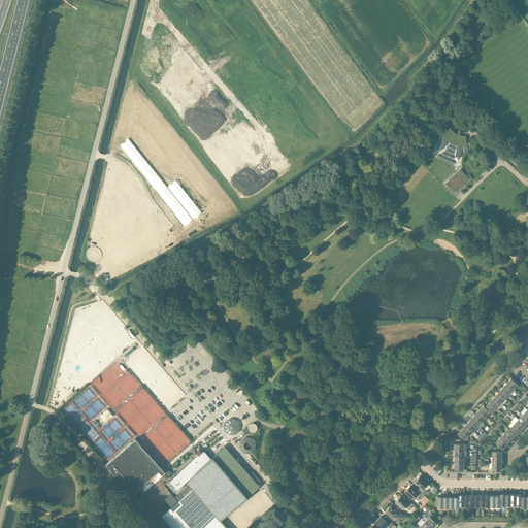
[(461,135),(459,135),(458,134),(457,134),(456,133),(455,133),(454,133),(453,131),(452,131),(452,130),(451,129),(450,129),(442,134),(443,134),(444,136),(446,137),(437,147),(440,151),(450,140),(452,141),(453,142),(454,142),(455,143),(457,143),(455,157),(460,158),(462,144),(464,144),(466,144),(465,135),(464,135),(463,135),(462,135),(461,135)]
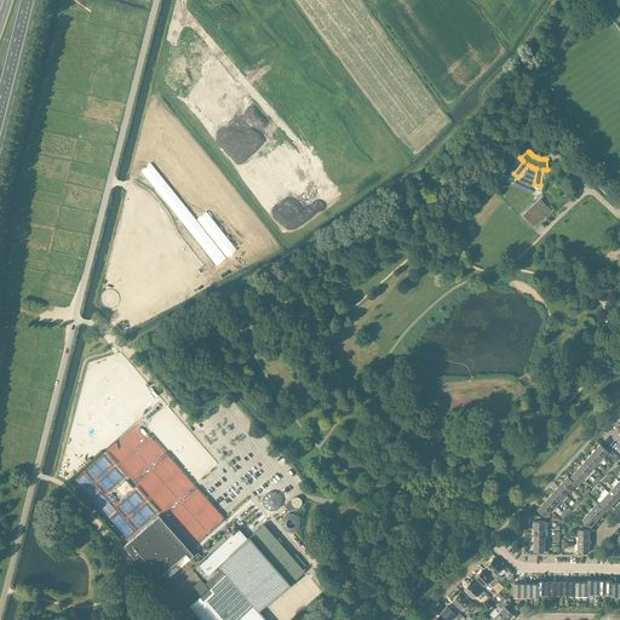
[(540,199),(523,216),(533,227),(540,219),(551,210),(547,207),(549,206),(545,202),(544,202),(540,199)]
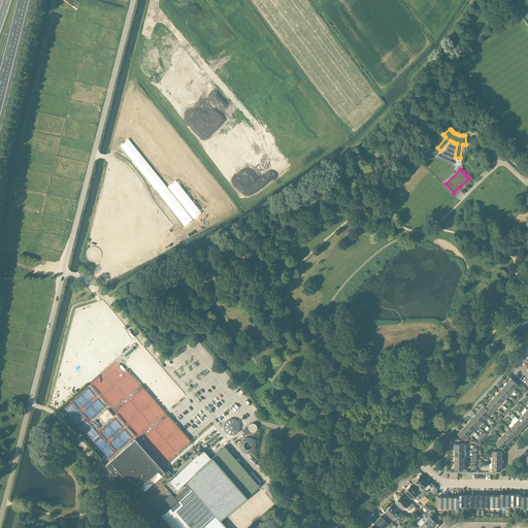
[(125,345),(125,361),(140,361),(140,345),(125,345)]
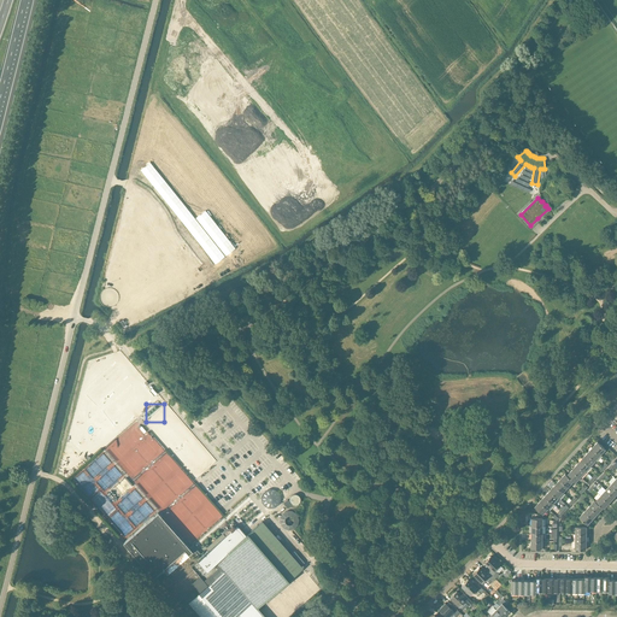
[(104,448),(131,480),(164,451),(136,419),(104,448)]
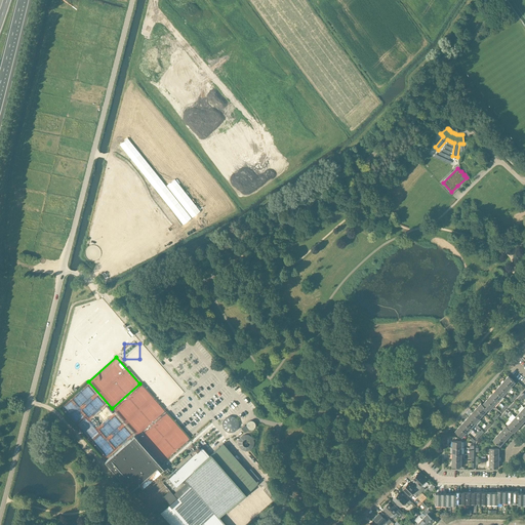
[(516,382),(509,375),(505,380),(512,387),(516,382)]
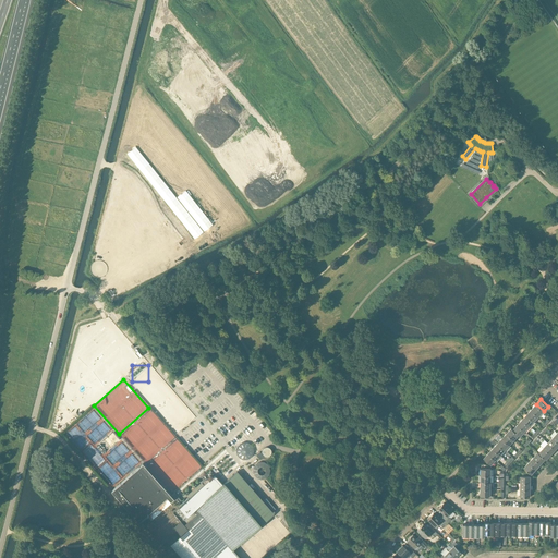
[(544,411),(536,404),(531,409),(538,416),(544,411)]
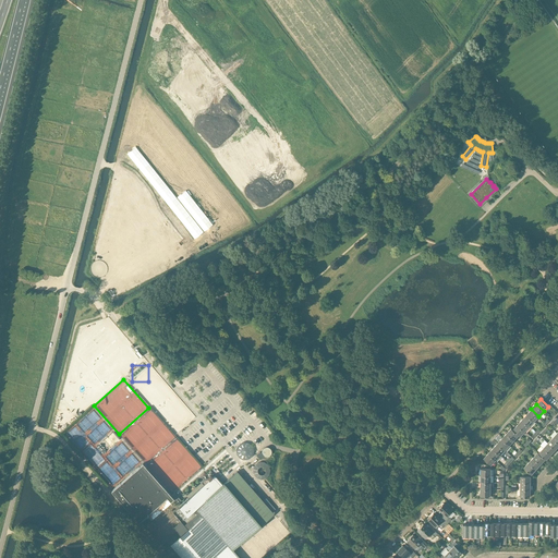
[(538,416),(531,409),(526,414),(534,421),(538,416)]
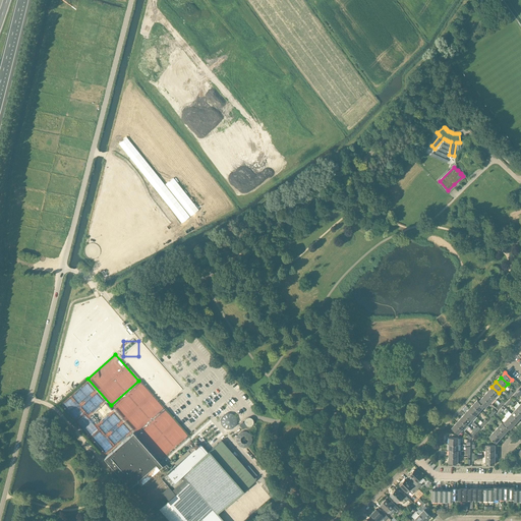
[(499,393),(491,387),(487,392),(495,398),(499,393)]
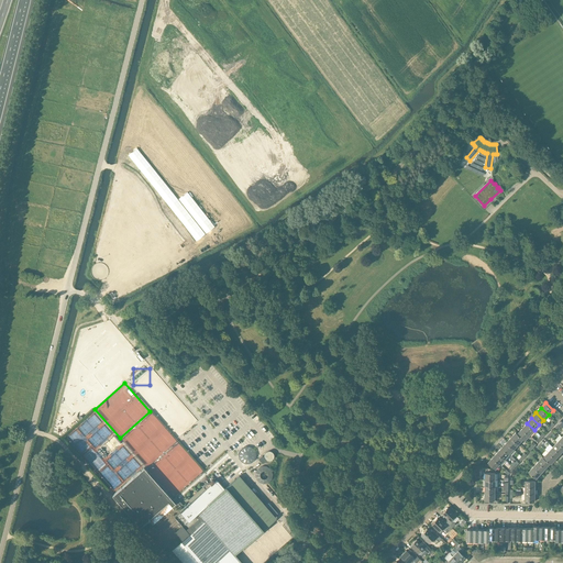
[(534,430),(527,423),(522,428),(530,435),(534,430)]
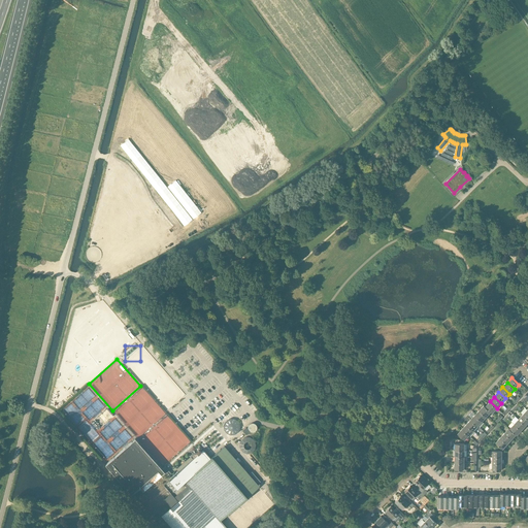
[(497,408),(490,401),(486,406),(491,411),(493,413),(497,408)]
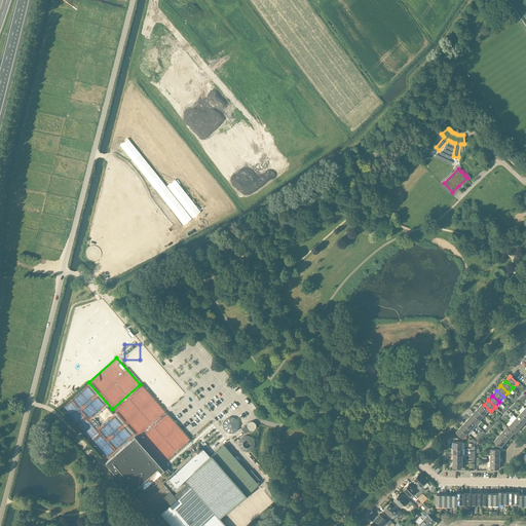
[(489,410),(484,405),(482,404),(478,408),(485,415),(489,410)]
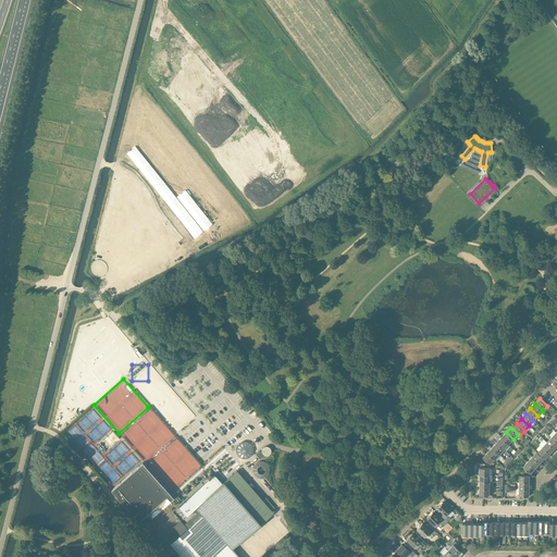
[(514,440),(506,432),(502,437),(509,444),(514,440)]
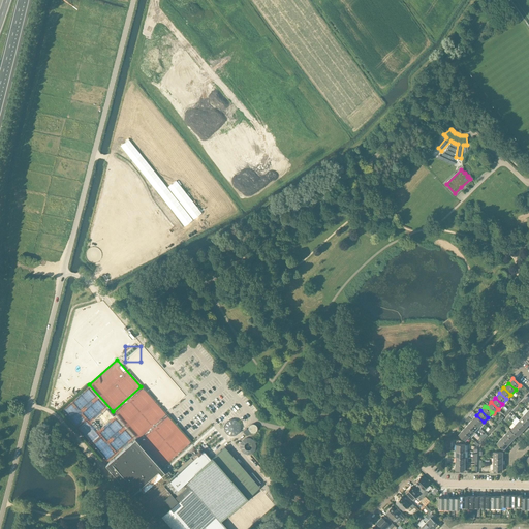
[(484,422),(476,415),(471,421),(478,427),(484,422)]
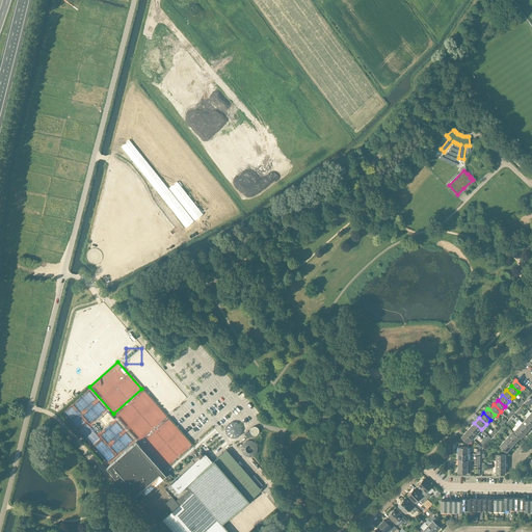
[(531,425),(531,422),(527,418),(522,422),(529,429),(531,425)]
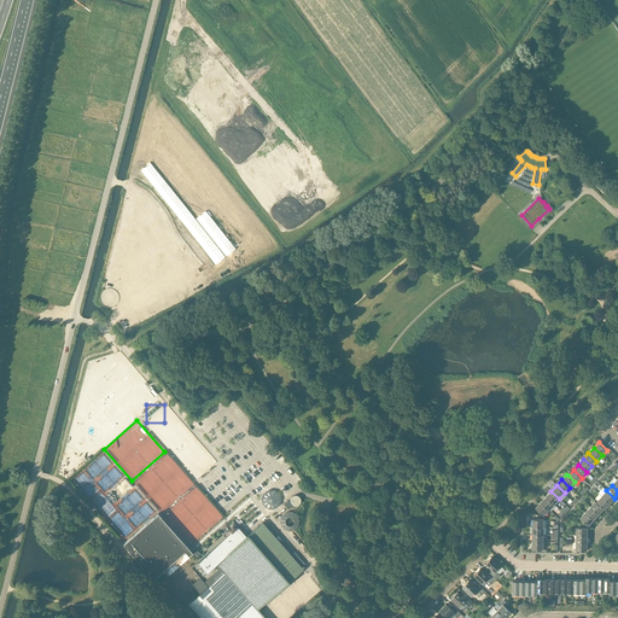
[(614,499),(606,490),(601,496),(610,503),(614,499)]
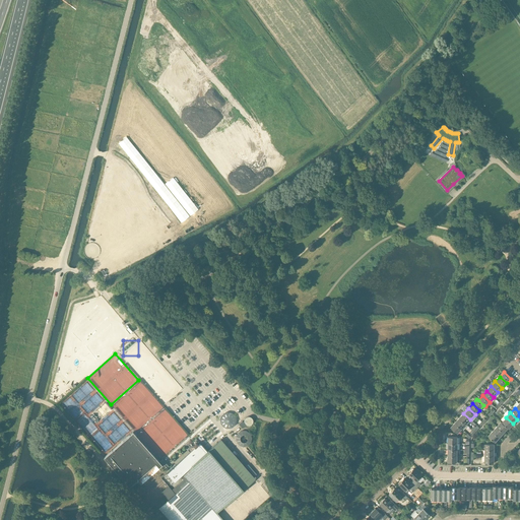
[(470,419),(463,413),(459,417),(466,424),(470,419)]
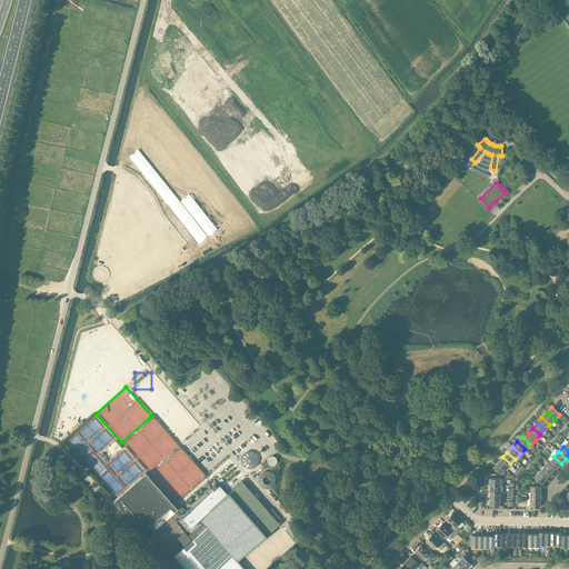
[(510,463),(502,457),(498,462),(506,469),(510,463)]
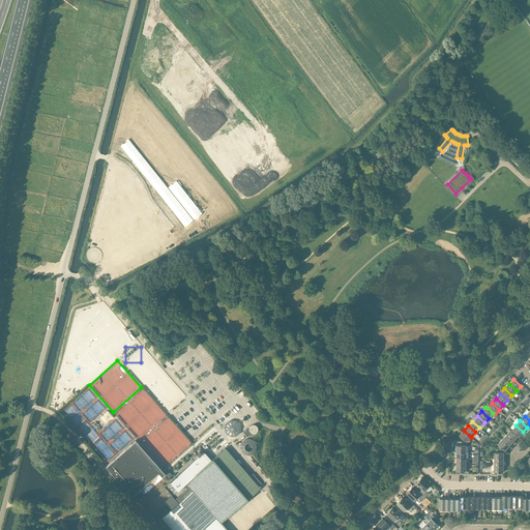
[(523,432),(516,425),(511,431),(518,436),(519,437),(523,432)]
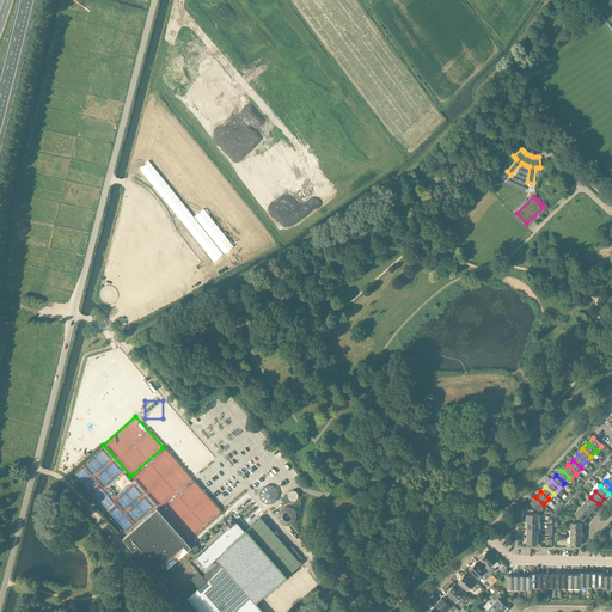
[(598,503),(591,497),(589,496),(585,502),(593,509),(598,503)]
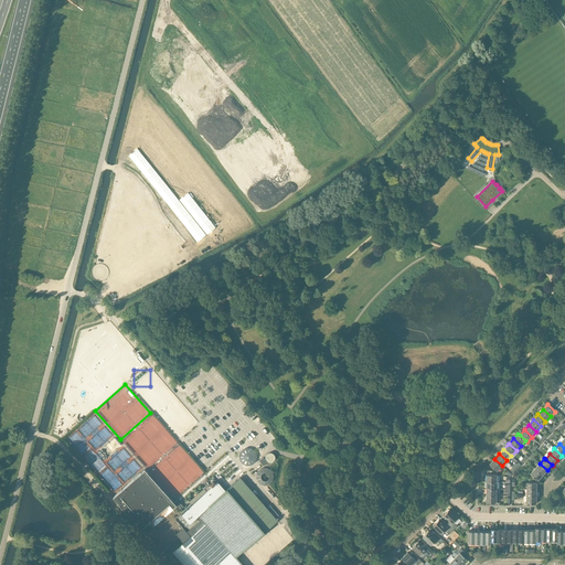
[(502,466),(494,459),(490,464),(498,471),(502,466)]
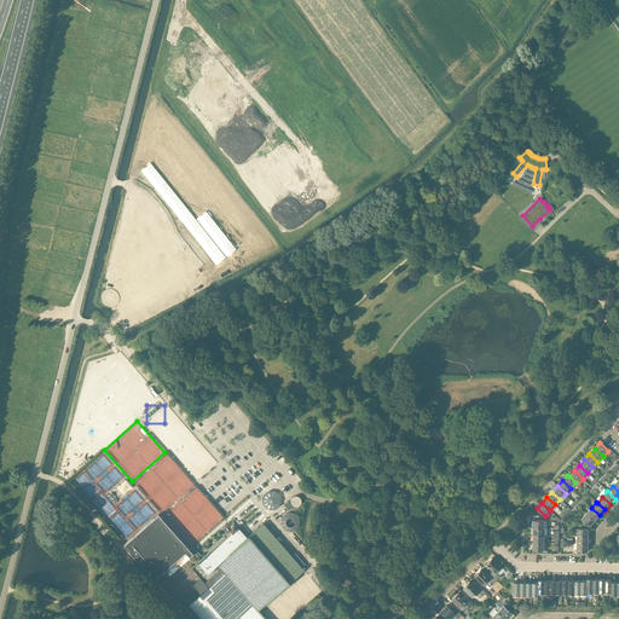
[(600,515),(591,508),(586,513),(595,521),(600,515)]
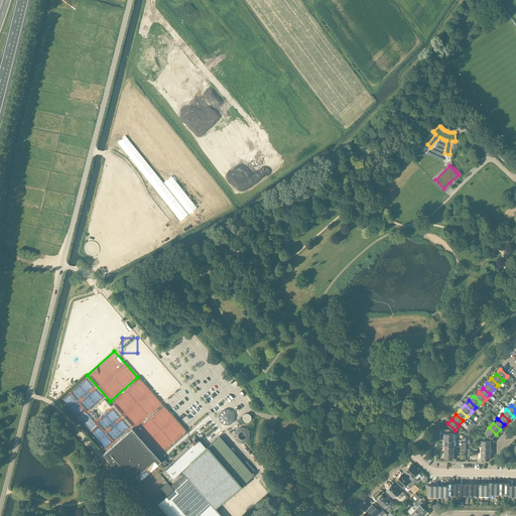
[(496,434),(489,427),(484,432),(491,438),(496,434)]
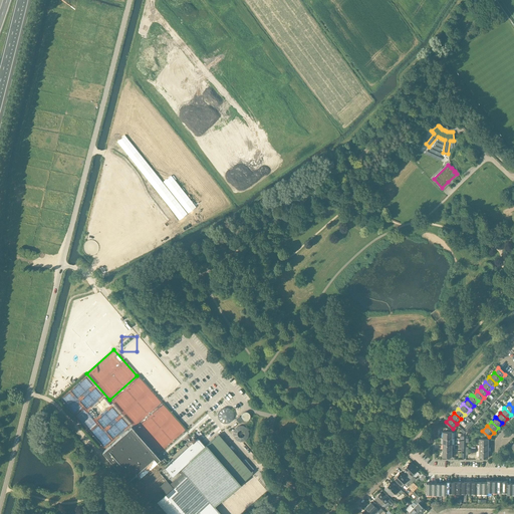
[(221,513),(214,506),(238,485),(252,474),(218,435),(205,446),(198,438),(196,440),(195,439),(194,439),(193,439),(193,440),(187,443),(186,443),(186,444),(186,445),(186,446),(187,447),(171,461),(171,460),(170,461),(170,460),(169,461),(169,462),(170,463),(167,465),(163,460),(165,459),(161,454),(158,457),(132,427),(102,453),(127,481),(129,480),(153,508),(159,503),(168,513),(221,513)]
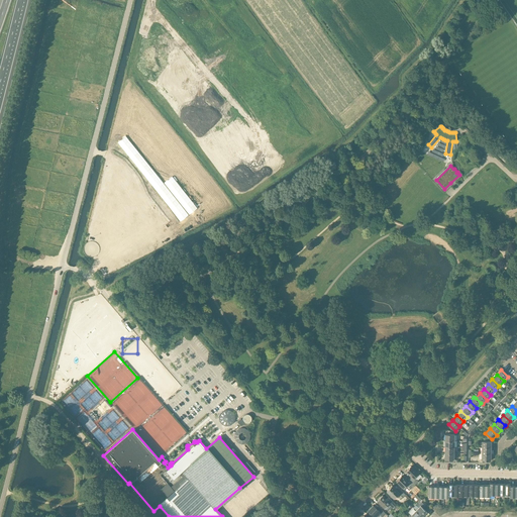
[(415,476),(418,473),(411,466),(405,472),(411,477),(409,479),(415,485),(418,482),(415,479),(417,478),(415,476)]
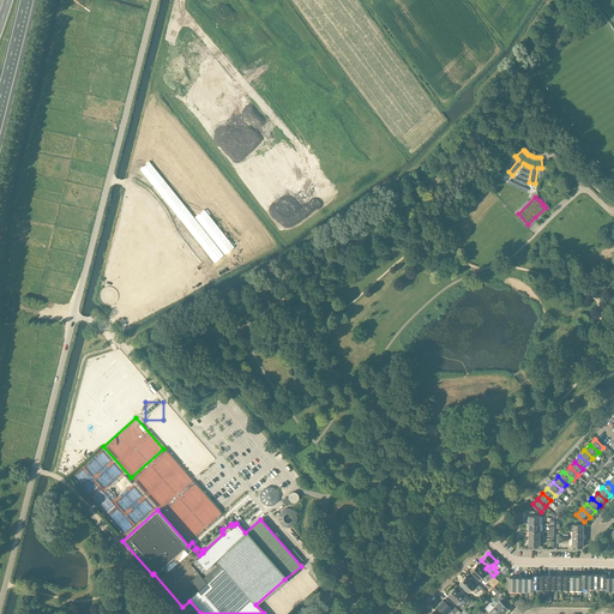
[(493,576),(486,569),(483,571),(476,565),(470,572),(479,579),(482,576),(485,578),(486,577),(489,579),(493,576)]
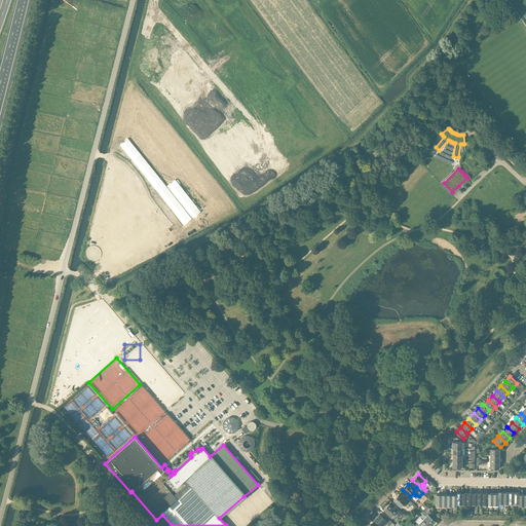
[(399,494),(393,500),(401,508),(403,504),(405,506),(408,503),(410,505),(412,503),(405,495),(403,497),(401,496),(399,494)]
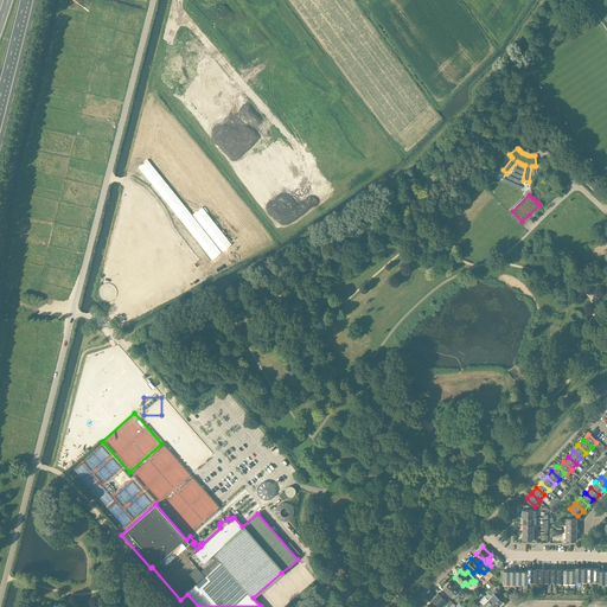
[(448,582),(442,588),(451,596),(453,599),(458,593),(461,596),(465,592),(455,583),(453,586),(448,582)]
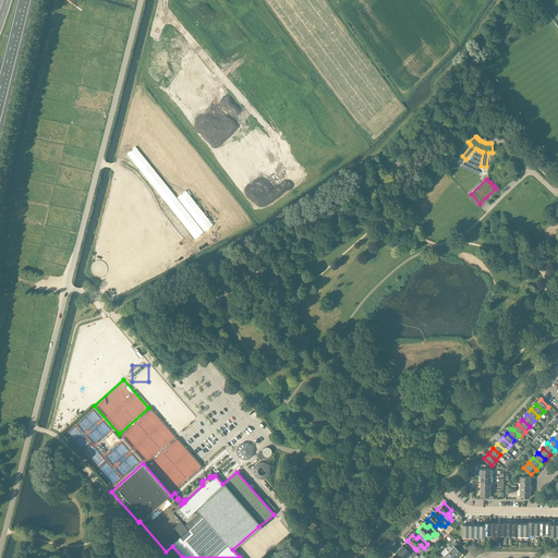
[(460,553),(457,548),(459,546),(455,542),(449,546),(451,548),(448,550),(456,557),(460,553)]
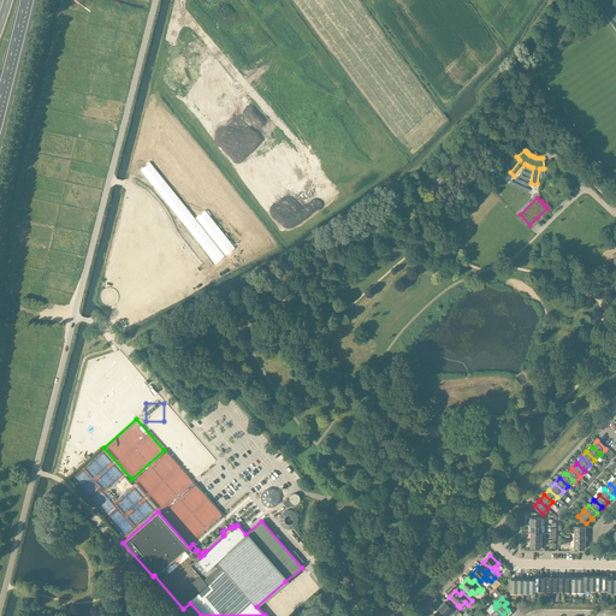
[(454,615),(458,611),(451,604),(449,606),(444,603),(438,609),(445,615),(446,615),(450,614),(451,615),(454,615)]
